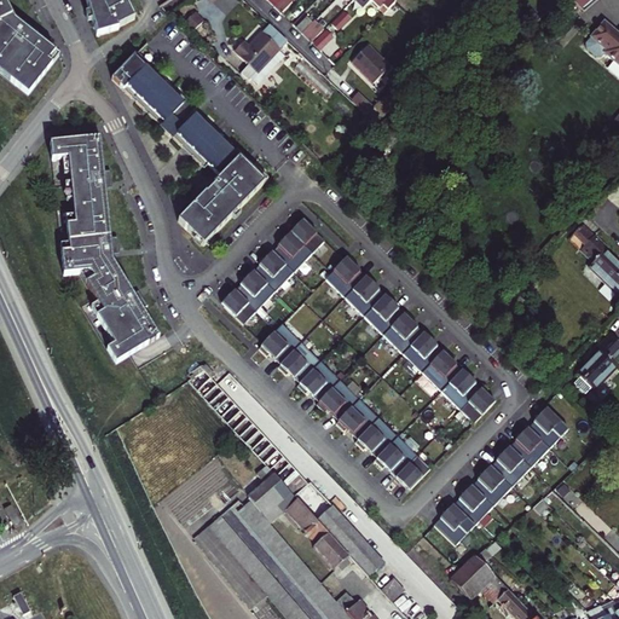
[(0,0),(0,74),(28,97),(52,67),(48,63),(56,55),(34,36),(39,32),(25,22),(21,27),(15,22),(4,0),(0,0)]
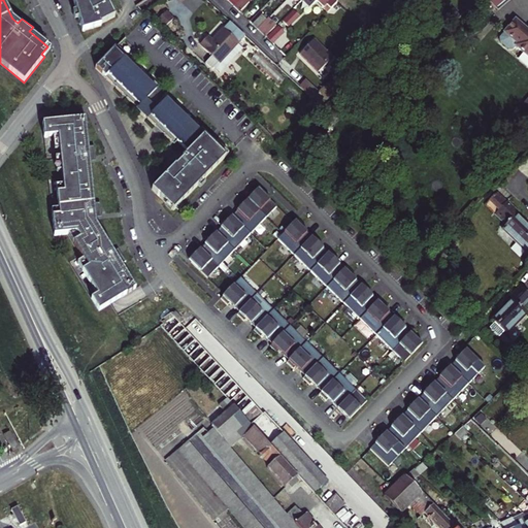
[(72,0),(83,32),(101,26),(101,24),(114,18),(106,0),(72,0)]
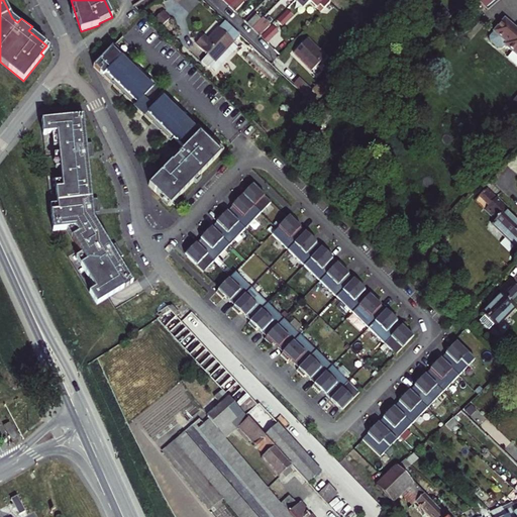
[(245,2),(243,0),(235,0),(229,6),(235,12),(245,2)]
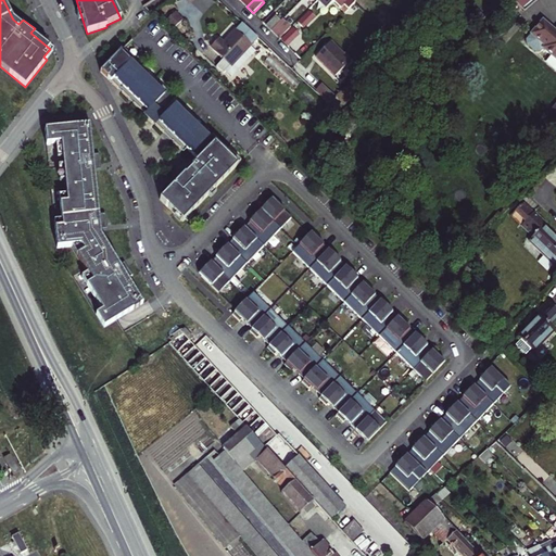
[(332,0),(342,10),(345,7),(351,11),(357,4),(353,0),(332,0)]
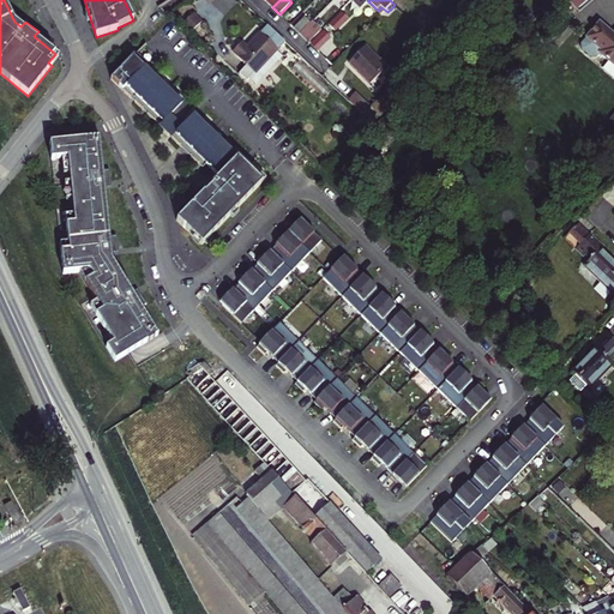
[(509,10),(519,0),(499,0),(504,5),(509,10)]
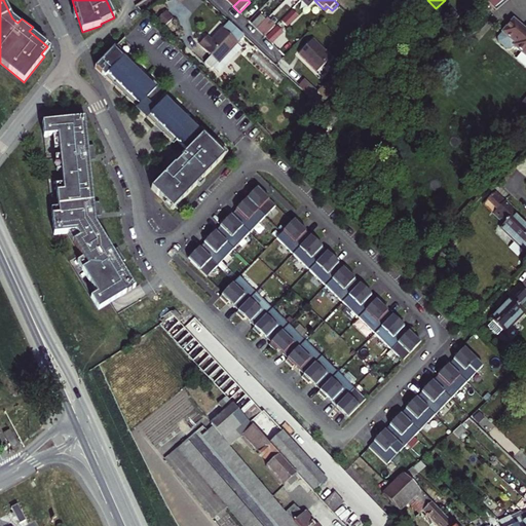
[(479,0),(464,12),(467,16),(483,3),(487,8),(490,5),(496,11),(509,0),(479,0)]
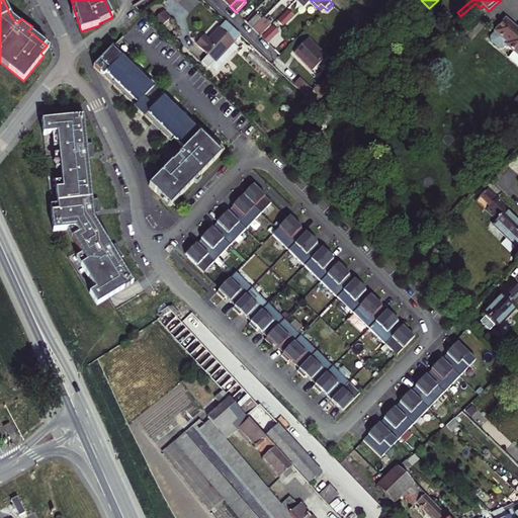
[(434,16),(425,4),(418,10),(428,21),(434,16)]
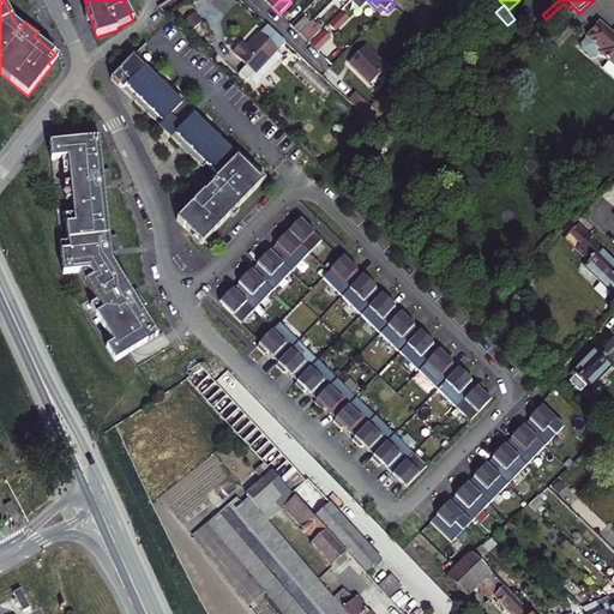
[(542,14),(536,7),(518,23),(524,30),(542,14)]
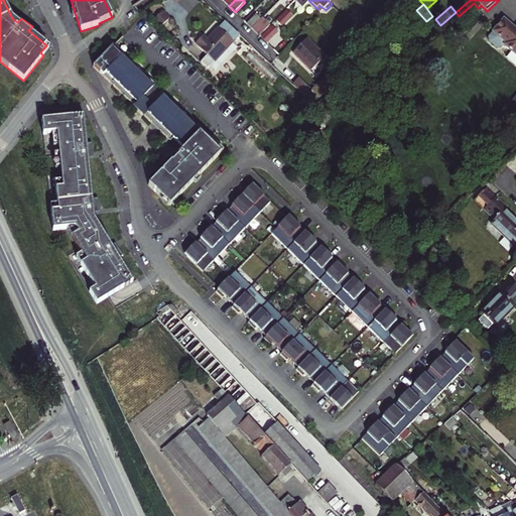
[(169,18),(162,11),(152,21),(160,28),(169,18)]
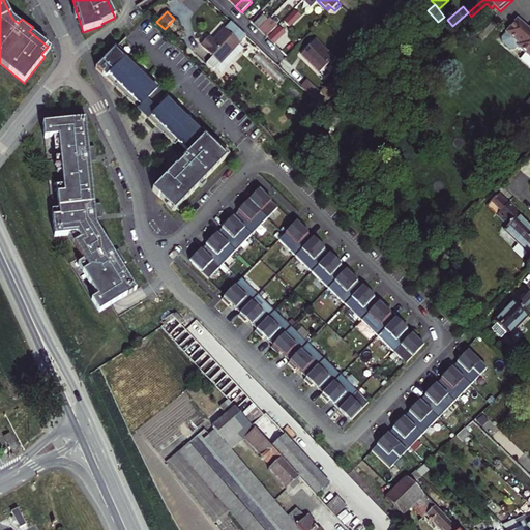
[(296,11),(285,23),(290,27),(301,16),(296,11)]
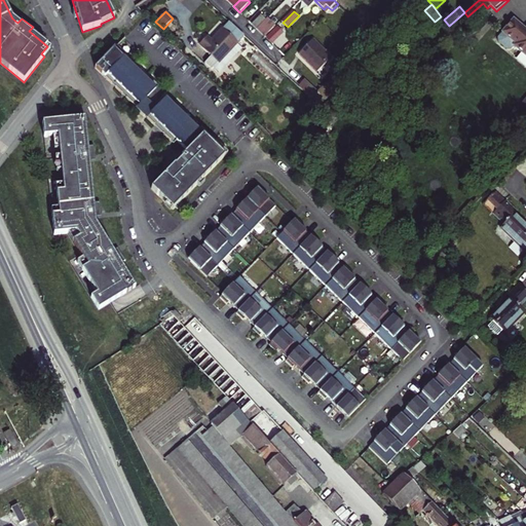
[(262,14),(252,25),(257,30),(267,20),(262,14)]
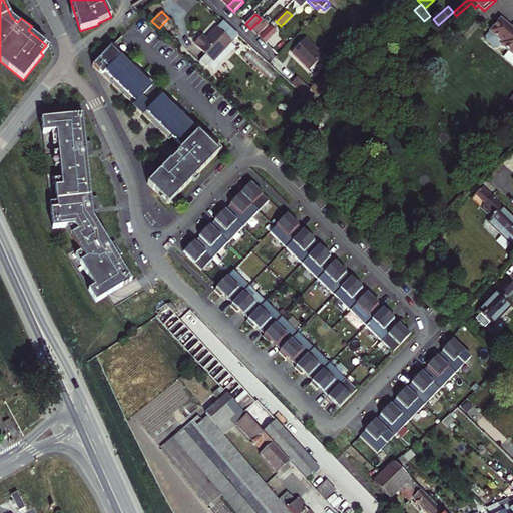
[(250,29),(260,36),(269,27),(261,19),(250,29)]
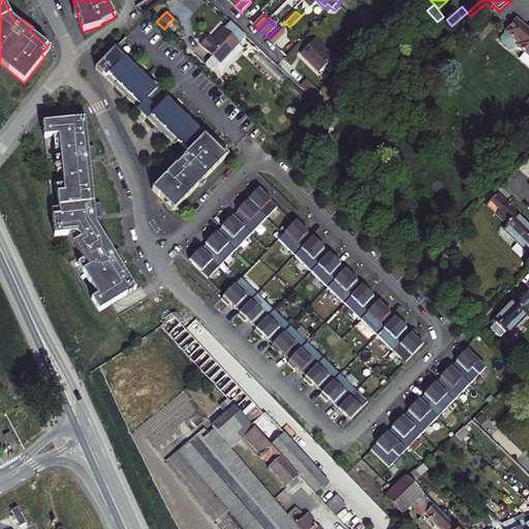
[(515,51),(517,48),(528,58),(528,31),(517,21),(501,38),(502,44),(510,51),(515,51)]
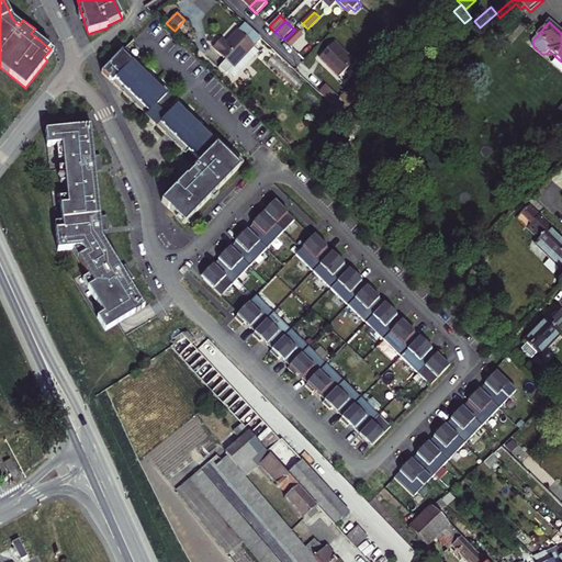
[(226,59),(218,66),(233,79),(249,62),(244,56),(250,48),(260,38),(245,24),(229,43),(225,37),(214,47),(226,59)]
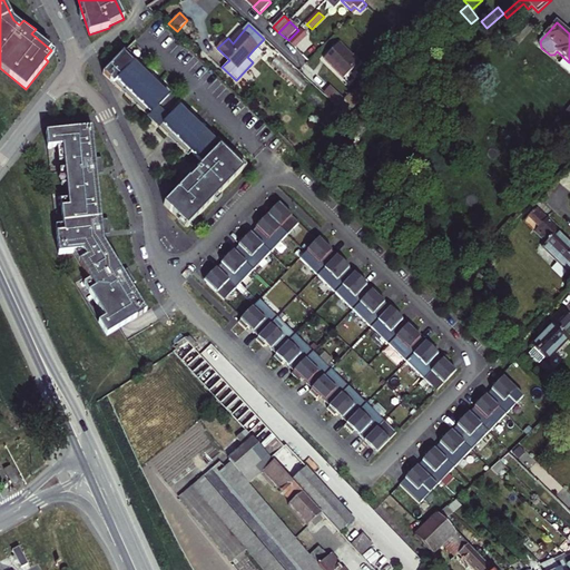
[(303,29),(302,29),(291,41),(296,47),(308,36),(306,33),(303,29)]
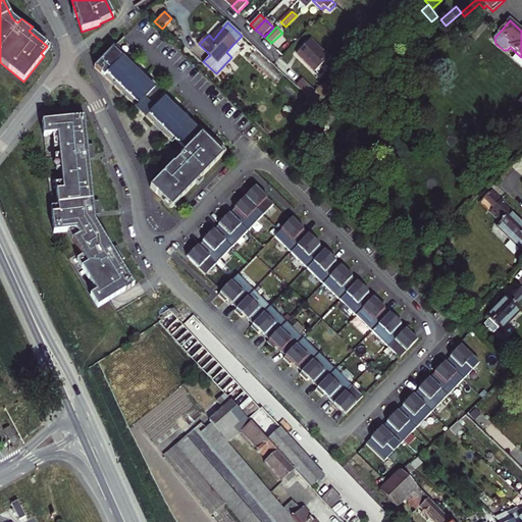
[(382,33),(379,29),(369,38),(372,42),(382,33)]
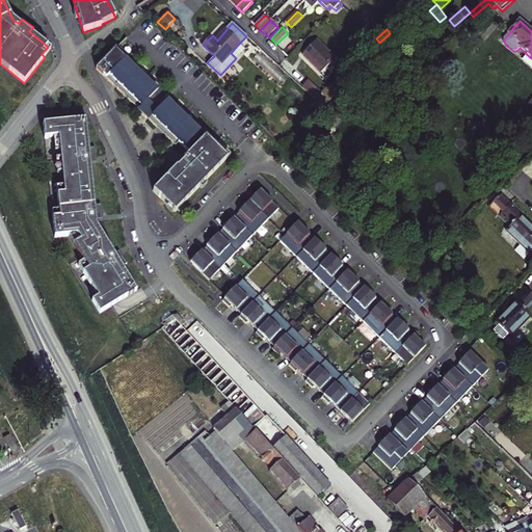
[(336,60),(318,42),(303,56),(321,75),(336,60)]
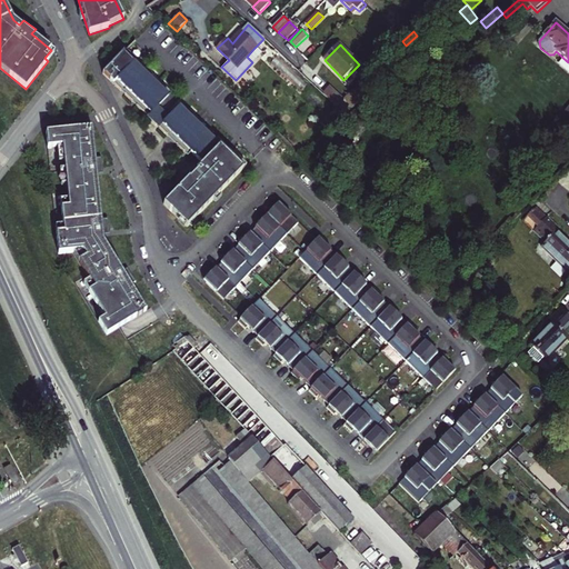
[(252,62),(259,55),(253,49),(247,57),(252,62)]
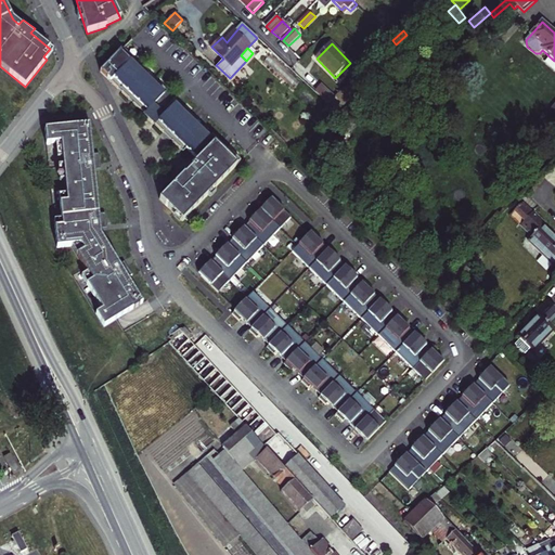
[(175,99),(123,49),(101,72),(144,114),(143,115),(152,124),(153,123),(175,99)]
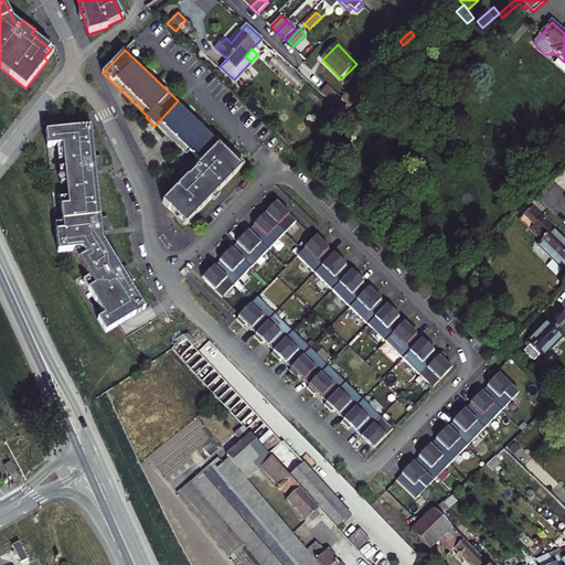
[(328,86),(320,93),(329,102),(337,95),(328,86)]
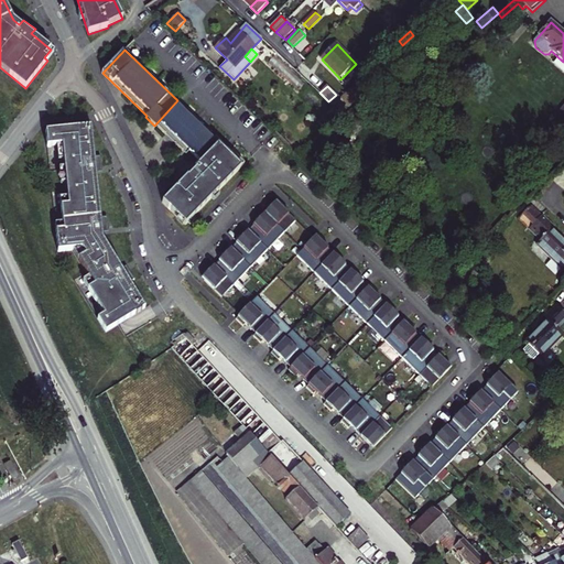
[(364,95),(355,87),(342,98),(350,107),(364,95)]
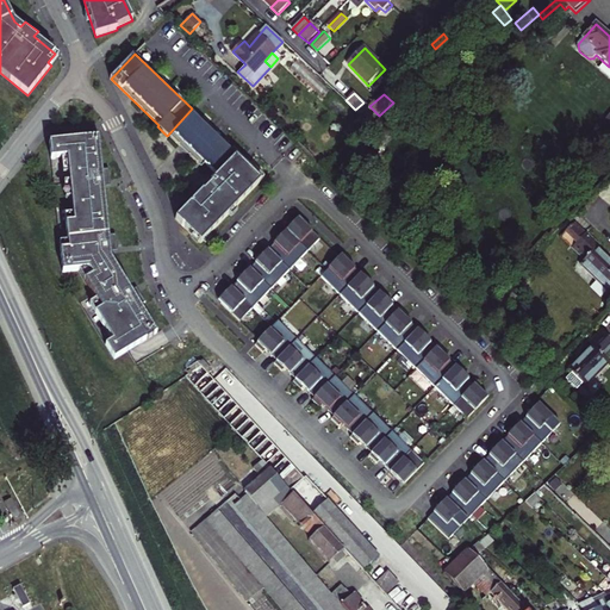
[(368,107),(363,103),(355,110),(360,114),(368,107)]
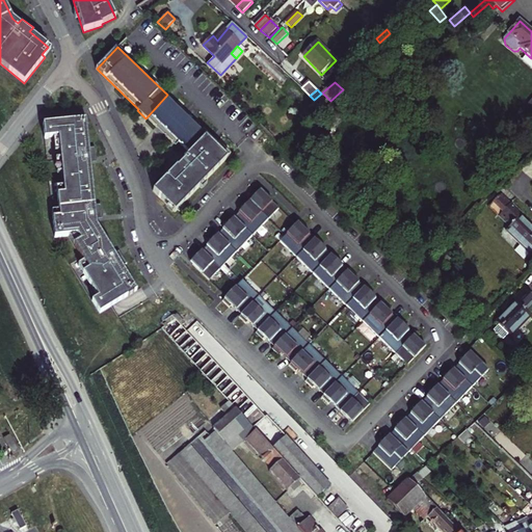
[(149,120),(170,98),(167,95),(147,117),(149,120)]
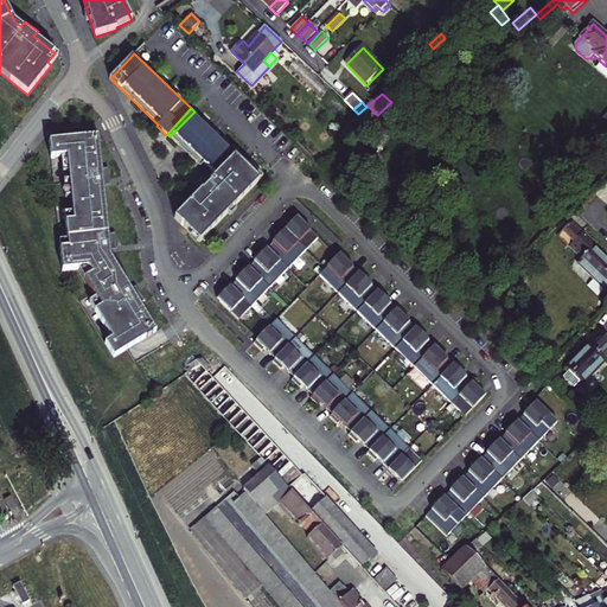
[(242,157),(195,112),(170,136),(197,164),(200,160),(218,177),(238,160),(242,157)]
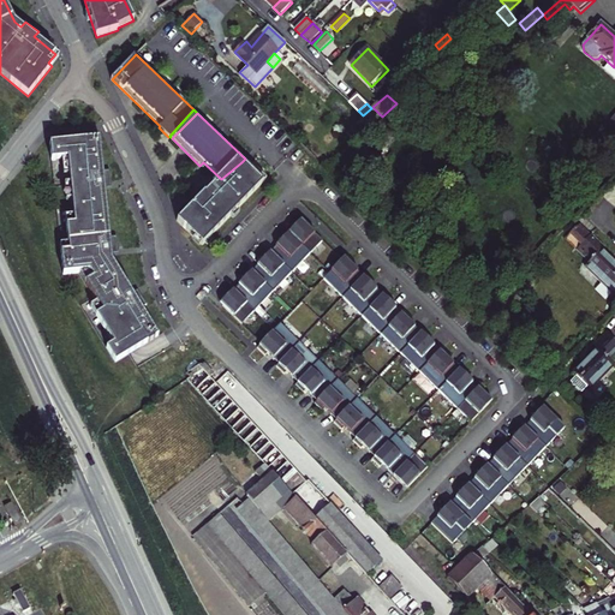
[(106,348),(115,363),(159,336),(141,309),(147,305),(138,291),(132,294),(113,262),(112,254),(119,254),(117,240),(111,242),(105,189),(112,187),(109,171),(103,171),(100,138),(49,143),(64,275),(88,272),(91,279),(85,282),(103,312),(96,316),(105,330),(112,327),(120,340),(106,348)]
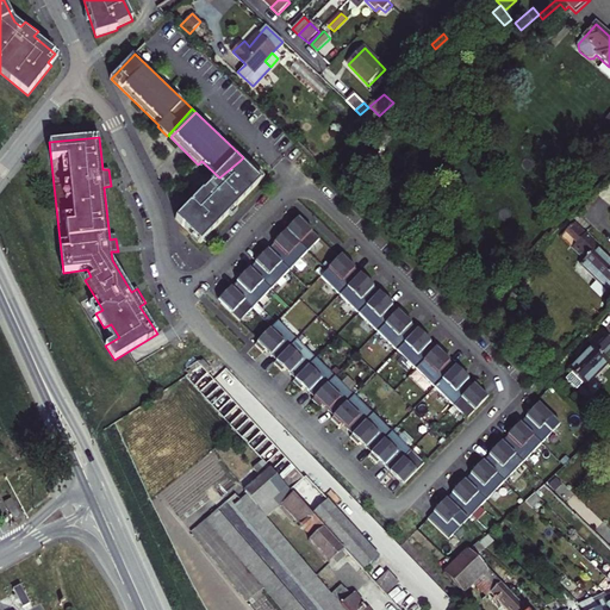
[(175,219),(200,243),(265,178),(246,161),(242,165),(240,161),(219,178),(204,192),(203,192),(175,219)]
